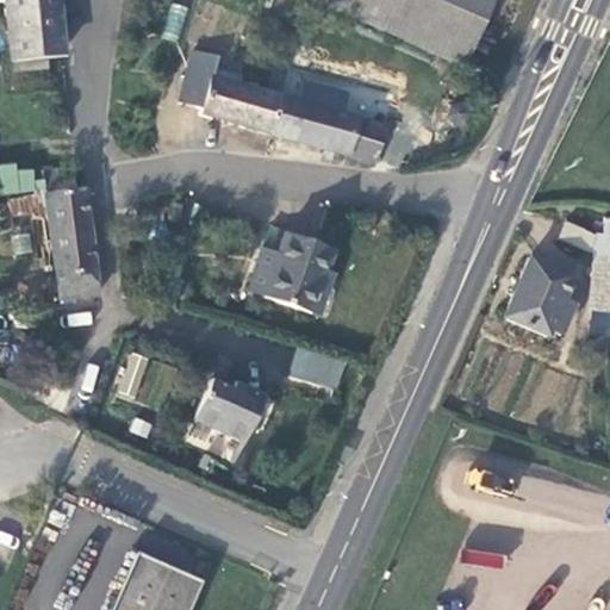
[(6,0),(12,70),(47,68),(45,55),(62,53),(57,0),(6,0)]
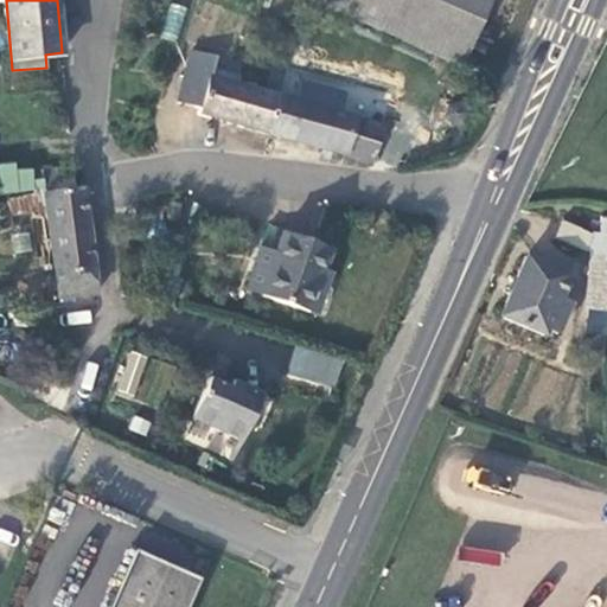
[(311,0),(460,66),(489,0),(311,0)]
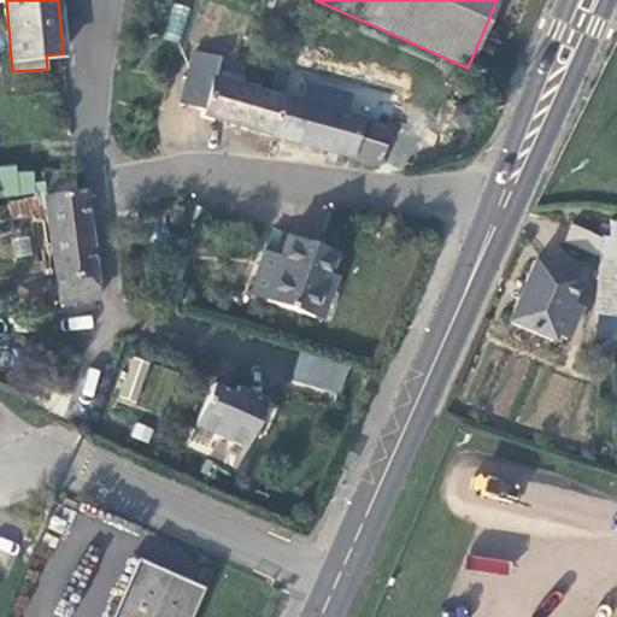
[(181,39),(188,7),(174,4),(166,35),(181,39)]
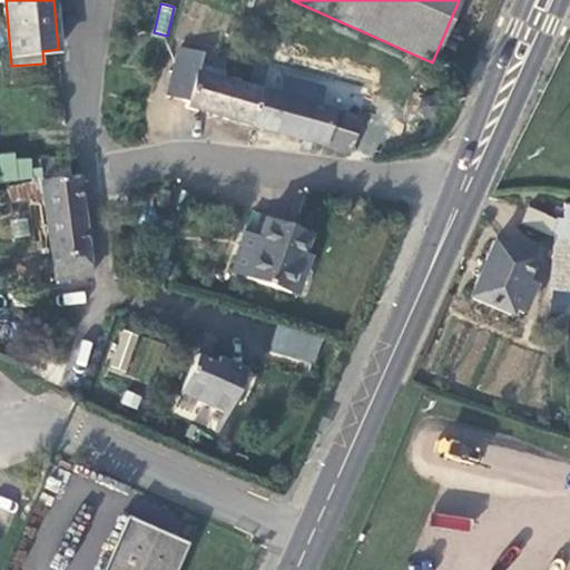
[(183,105),(254,126),(263,91),(196,70),(202,50),(182,43),(167,91),(184,97),(183,105)]
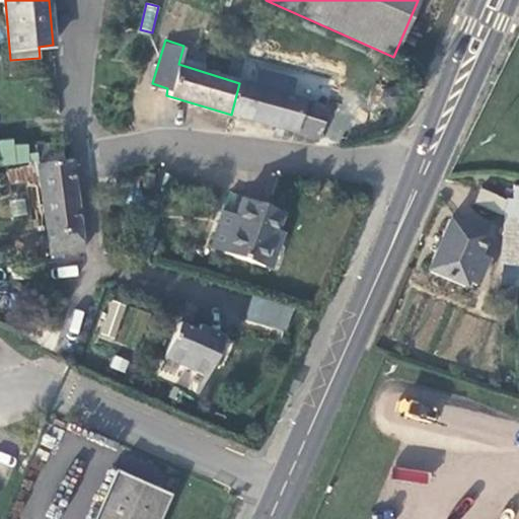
[(239,83),(231,115),(320,141),(328,106),(326,106),(292,96),(296,80),(257,69),(252,86),(239,83)]
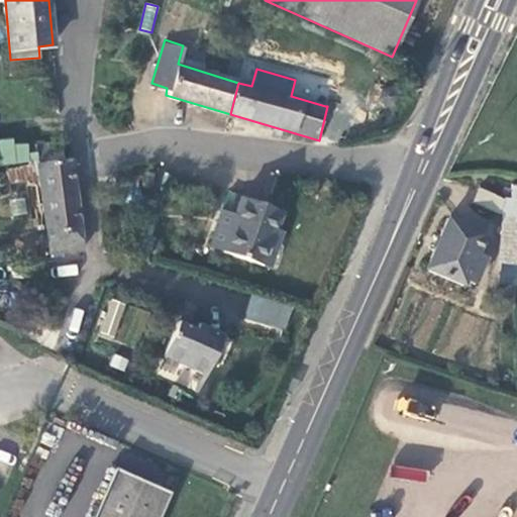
[(291,96),(325,106),(329,89),(295,80),(291,96)]
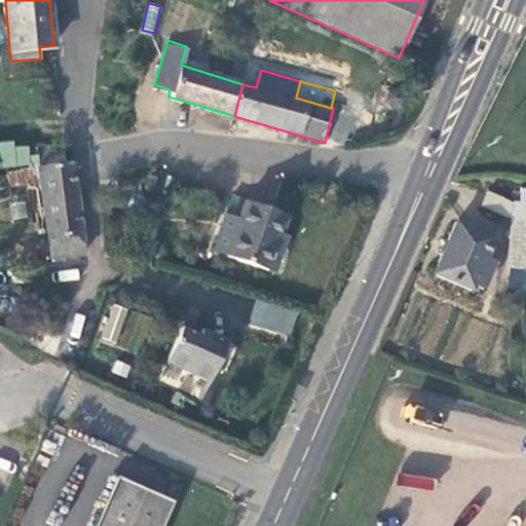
[(1,166),(29,165),(28,144),(0,145),(0,162),(1,163),(1,166)]
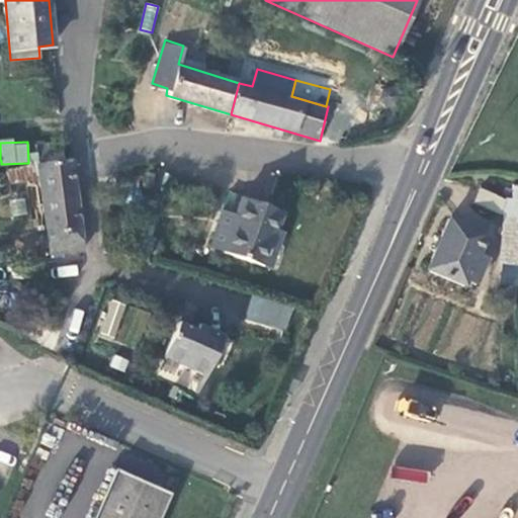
[(37,148),(38,157),(64,154),(62,144),(37,148)]
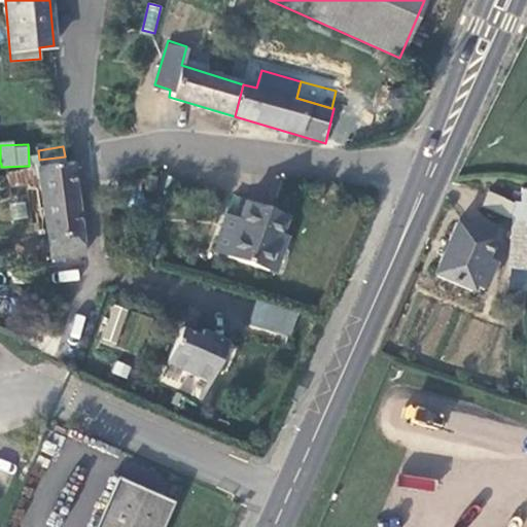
[(53,260),(88,254),(75,161),(65,163),(65,156),(39,160),(40,165),(43,180),(53,260)]
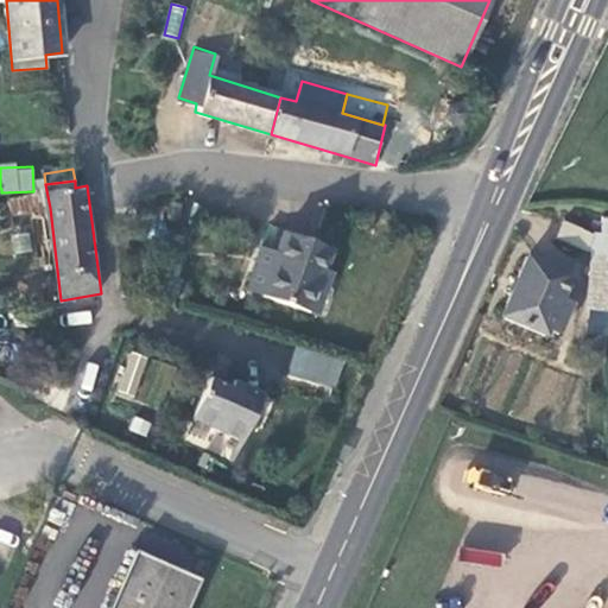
[(46,190),(13,197),(13,215),(50,208),(46,190)]
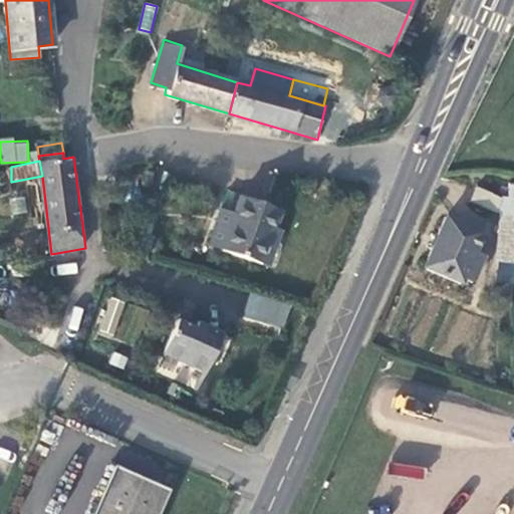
[(499,282),(513,283),(513,282),(513,181),(511,182),(507,197),(477,186),(472,200),(502,211),(499,282)]
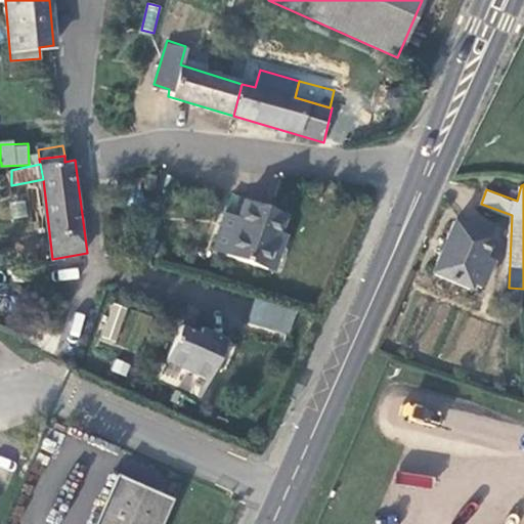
[(237,220),(221,213),(207,249),(267,271),(280,233),(289,215),(246,200),(237,220)]
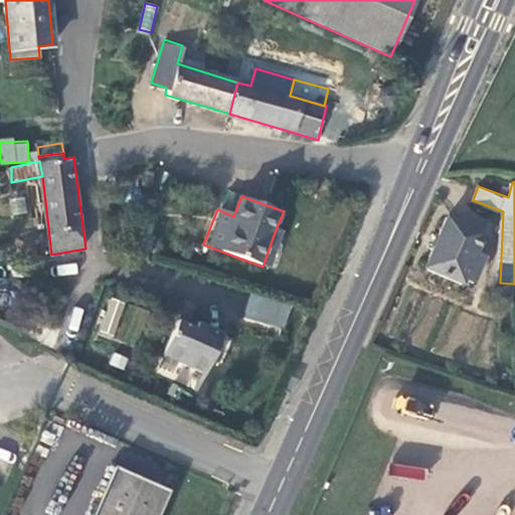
[(486,230),(445,214),(424,269),(458,282),(463,277),(476,282),(486,254),(478,250),(486,230)]
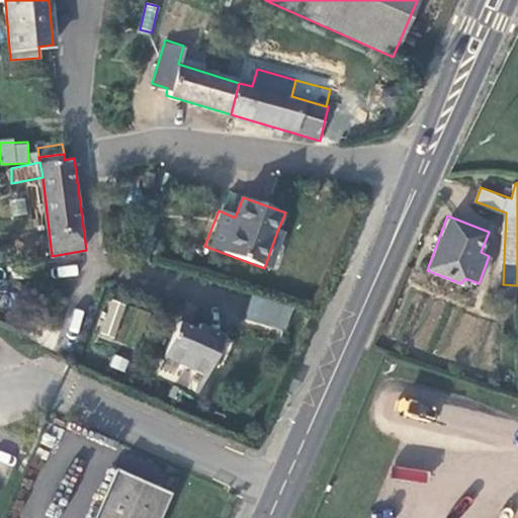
[(277,231),(264,268),(274,271),(284,236),(277,231)]
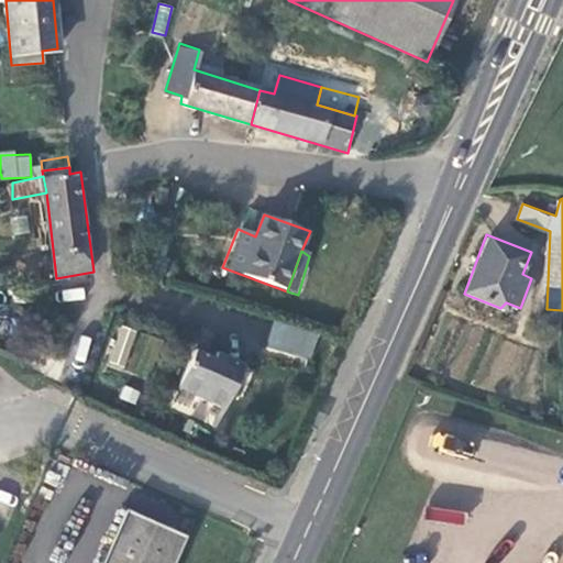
[(316,332),(272,318),(263,345),(308,360),(316,332)]
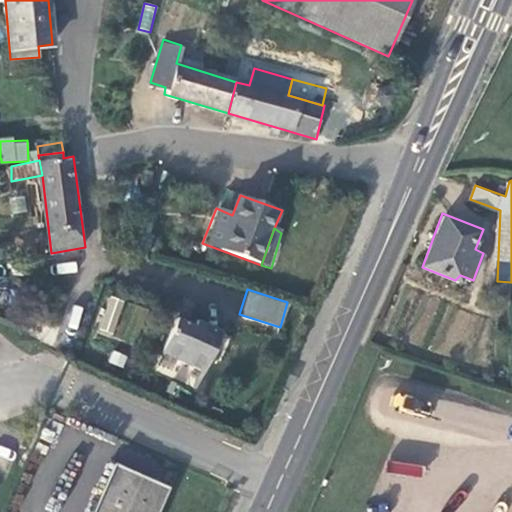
[(97,330),(112,335),(123,300),(109,295),(97,330)]
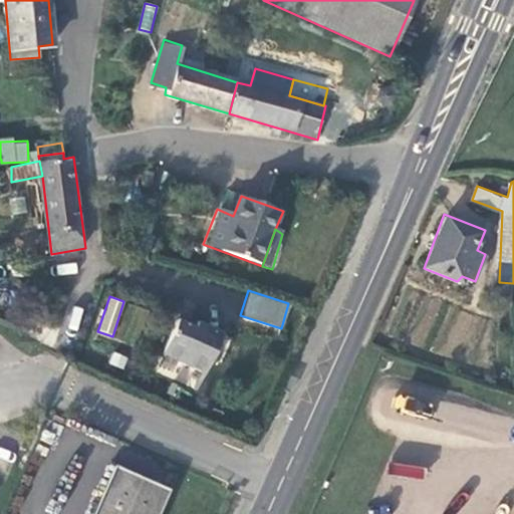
[(173,325),(157,362),(206,381),(230,325),(200,311),(191,332),(173,325)]
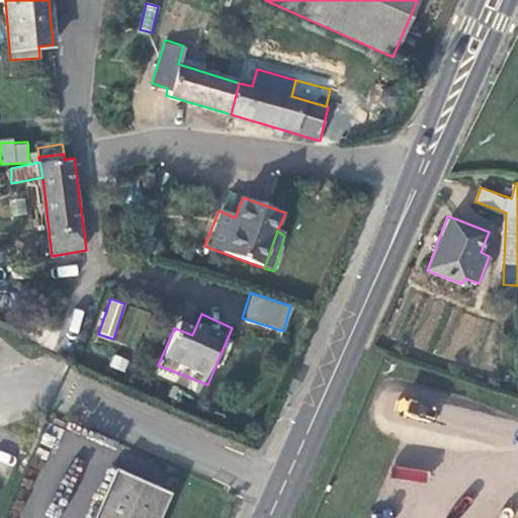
[(395,411),(430,423),(436,408),(400,395),(395,411)]
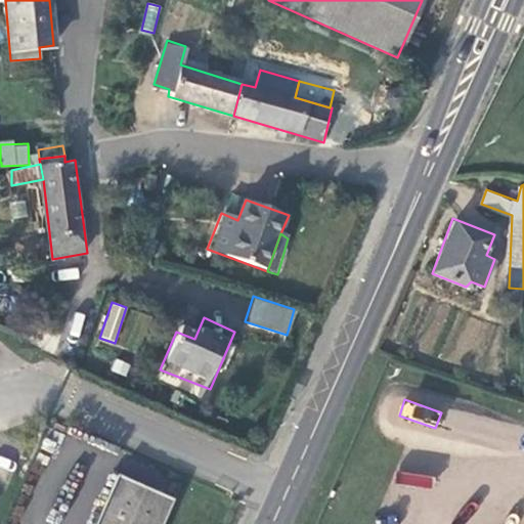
[(119,475),(96,523),(167,523),(177,501),(119,475)]
